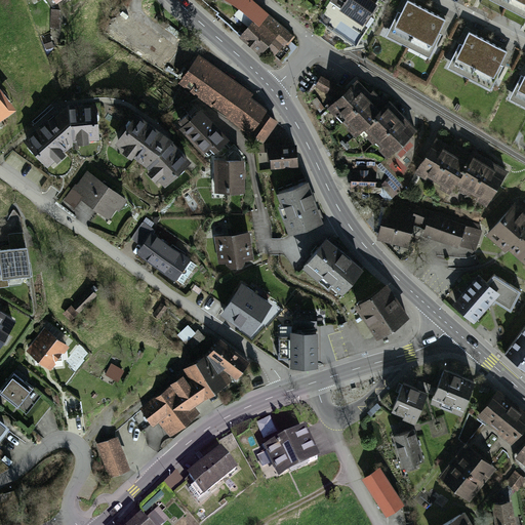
[(293,37),(251,0),(250,0),(224,0),(225,1),(240,10),(235,15),(250,29),(245,34),(221,14),(219,17),(242,37),(241,39),(259,55),(268,48),(277,56),(293,37)]
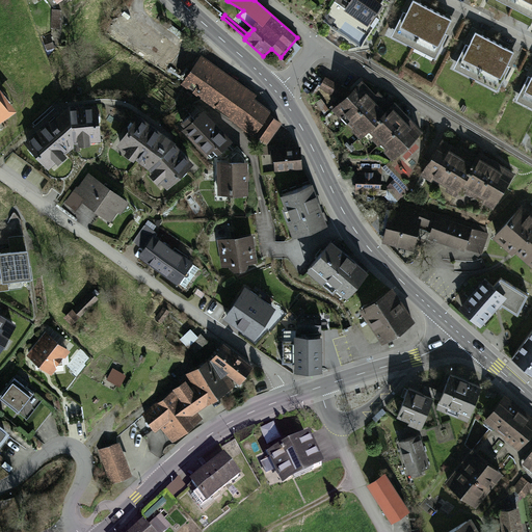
[(380,2),(376,0),(349,0),(344,7),(367,23),(380,2)]
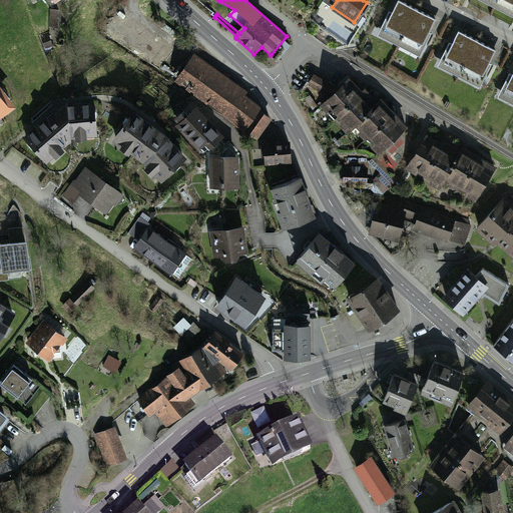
[(437,18),(401,0),(398,0),(392,12),(390,11),(378,34),(420,56),(432,33),(429,32),(437,18)]
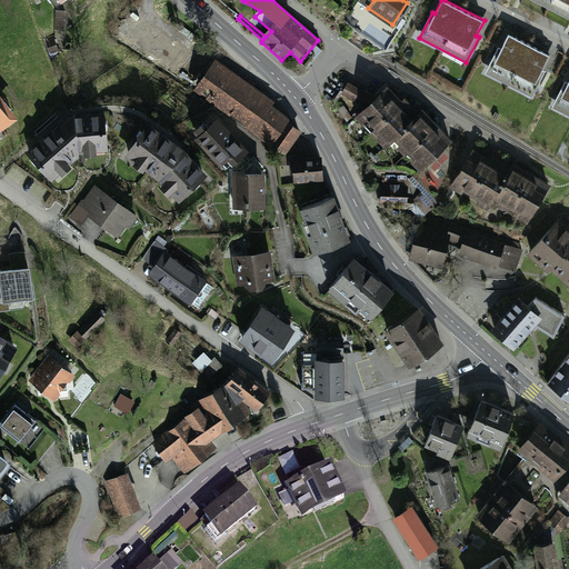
[(568,0),(531,0),(568,19),(568,0)]
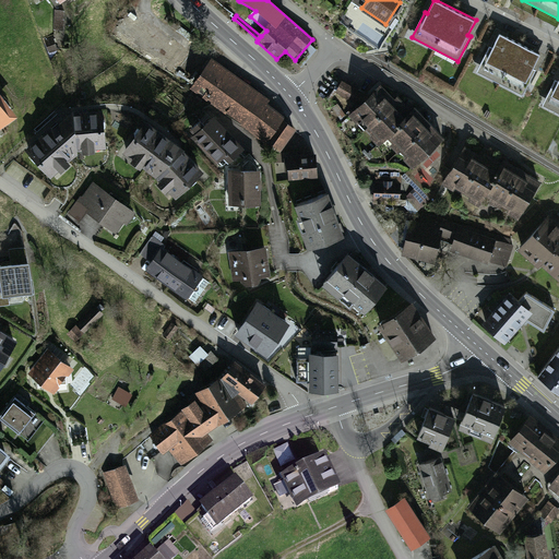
[(126,8),(110,31),(175,76),(191,54),(126,8)]
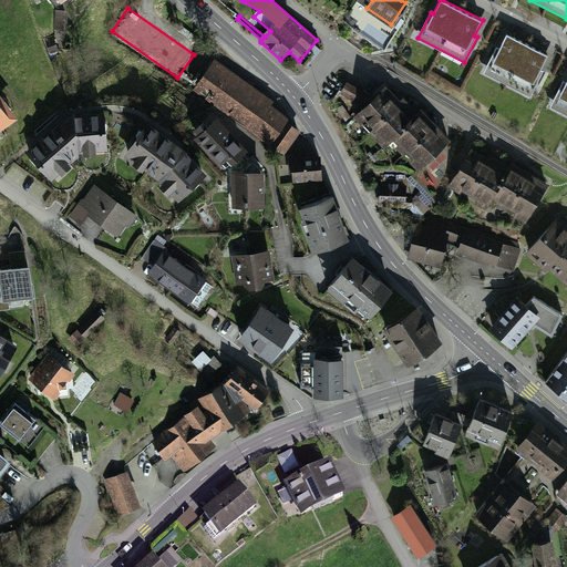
[(64,30),(64,12),(55,12),(54,30),(64,30)]
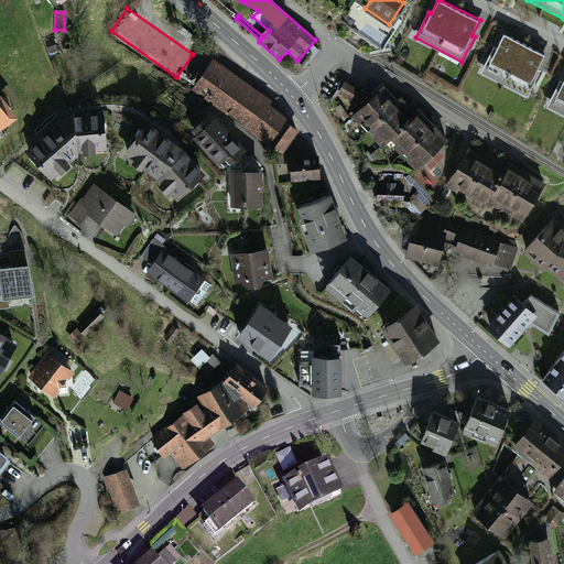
[(546,55),(505,33),(497,49),(495,47),(481,72),(528,96),(541,72),(538,71),(546,55)]
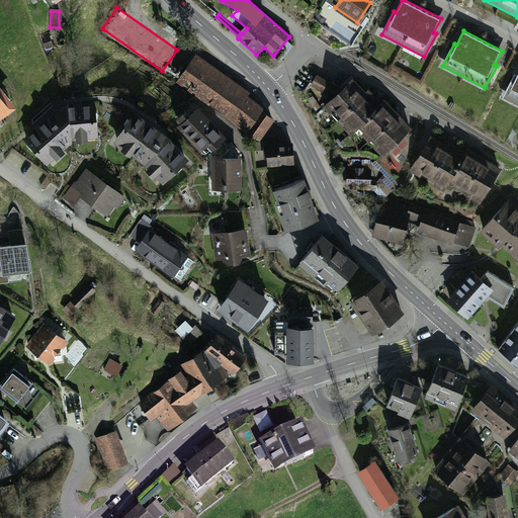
[(196,56),(179,81),(259,139),(272,120),(258,110),(259,108),(242,96),(246,91),(196,56)]
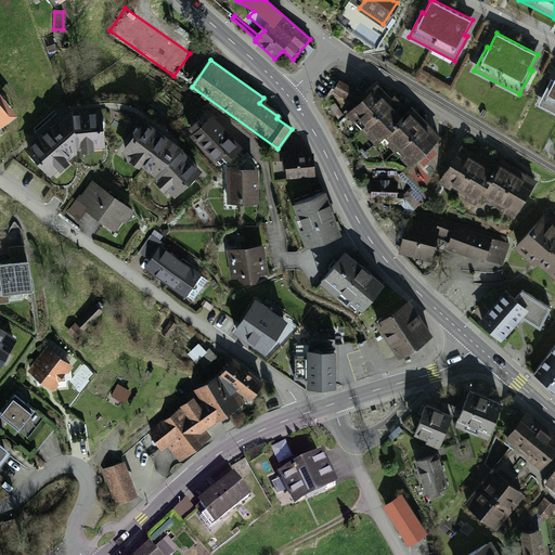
[(554,80),(554,81),(552,80),(539,105),(554,113),(554,80)]
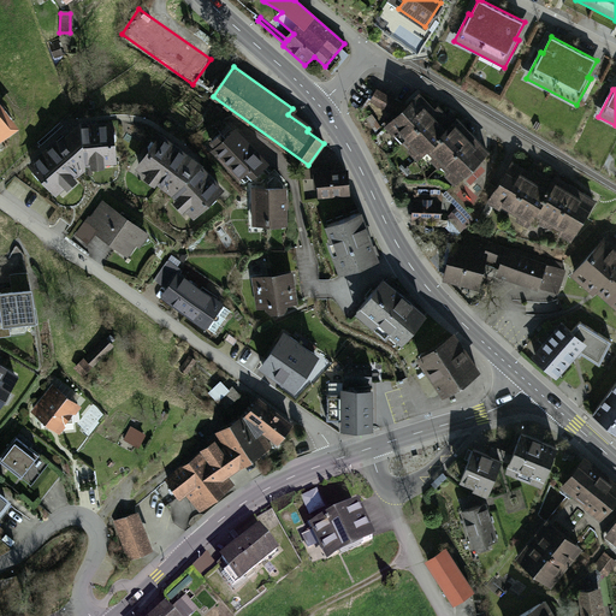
[(398,105),(379,92),(373,99),(392,113),(398,105)]
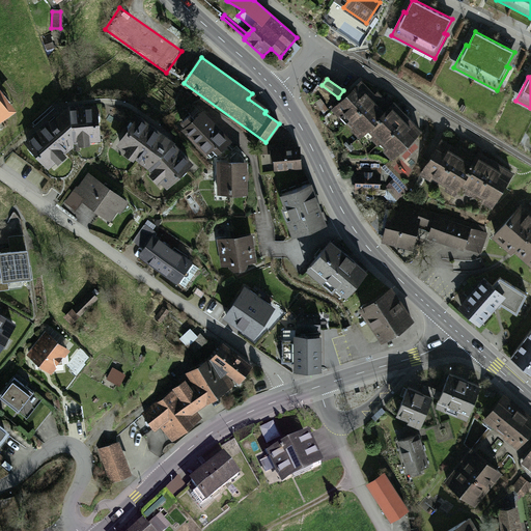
[(364,83),(335,108),(360,136),(368,129),(393,157),(419,134),(393,106),(388,110),(364,83)]
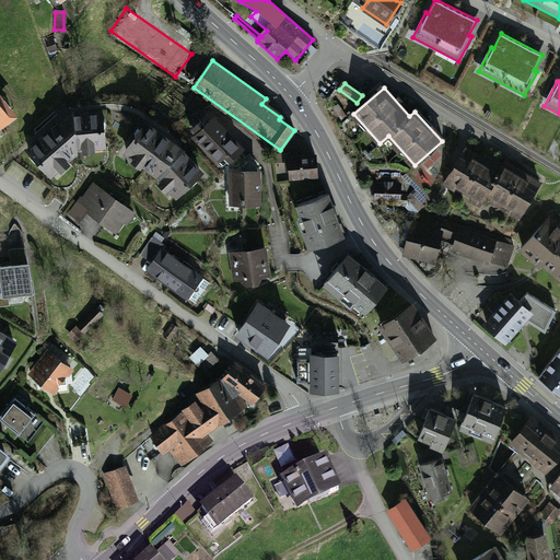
[(0,125),(12,117),(0,101),(0,125)]
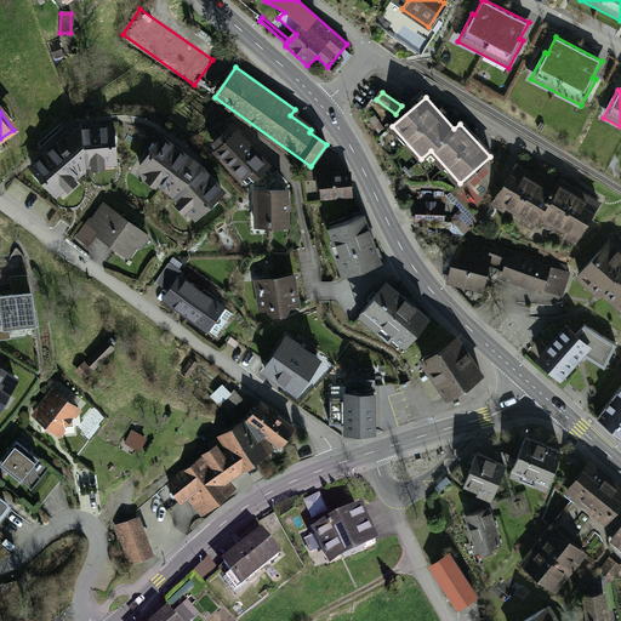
[(83,127),(36,169),(58,193),(87,167),(115,164),(110,125),(83,127)]
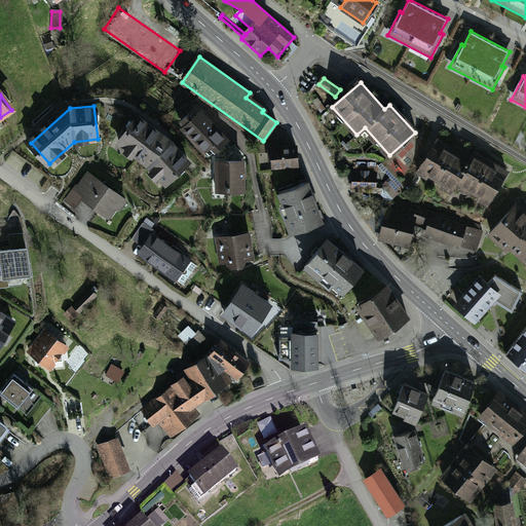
[(187,116),(179,124),(204,151),(209,147),(214,152),(227,140),(200,112),(191,120),(187,116)]
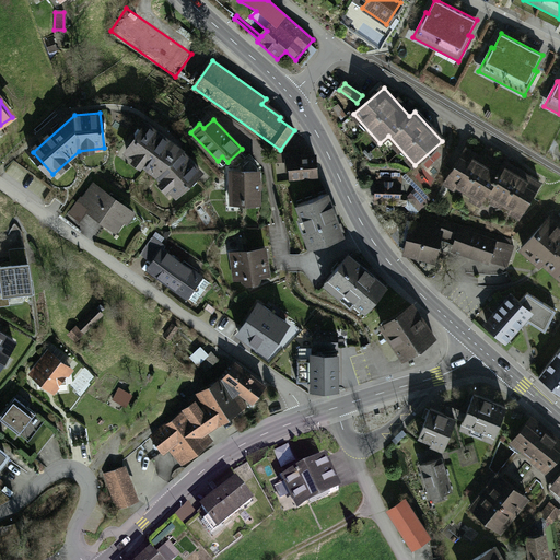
[(177,147),(148,126),(125,154),(158,176),(176,197),(202,174),(182,150),(177,147)]
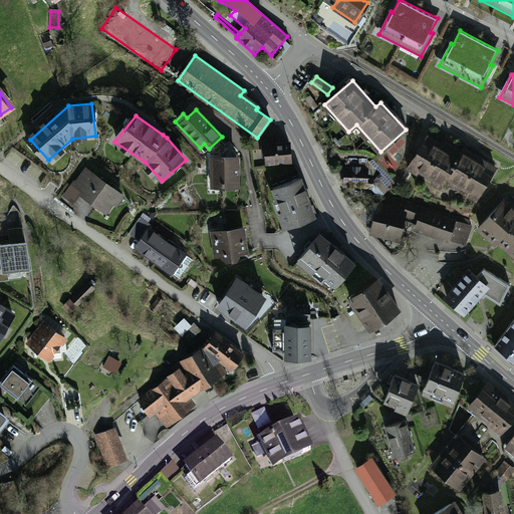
[(455,159),(428,143),(410,173),(438,190),(443,181),(476,201),(496,169),(461,149),(455,159)]
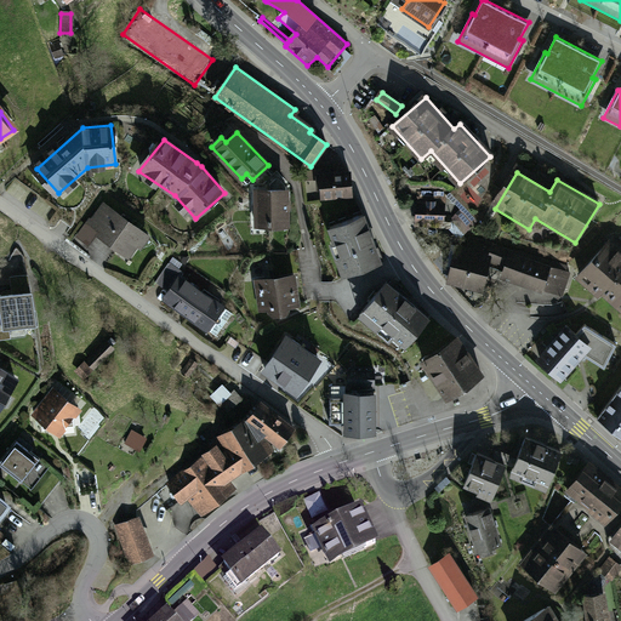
[(348,174),(317,175),(318,197),(349,195),(348,174)]
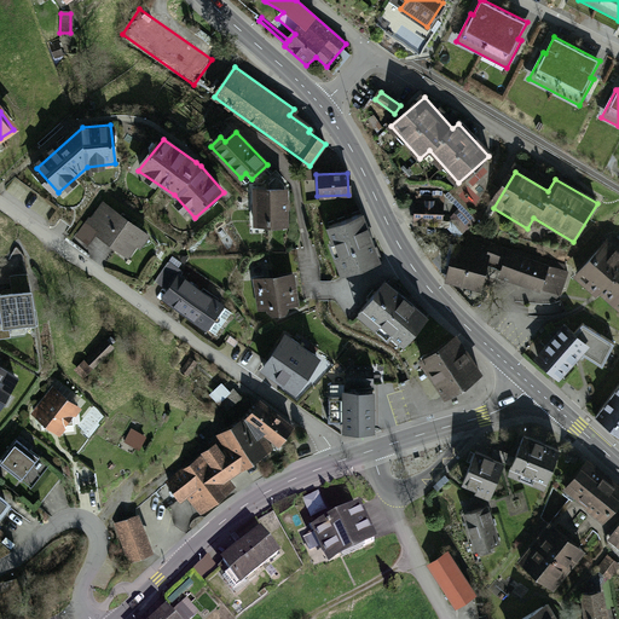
[(287,191),(255,192),(255,226),(288,226),(287,191)]
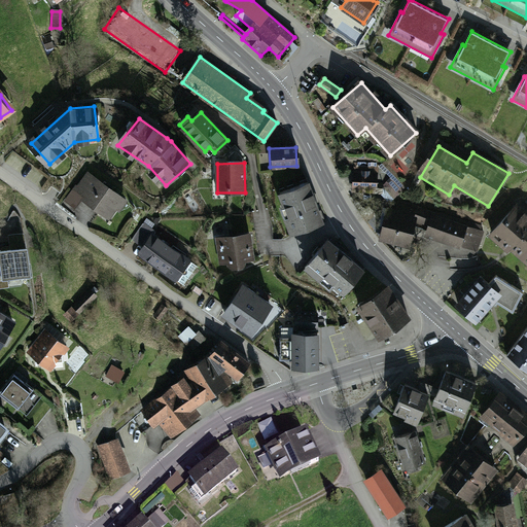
[(378,165),(354,164),(352,190),(376,192),(378,165)]
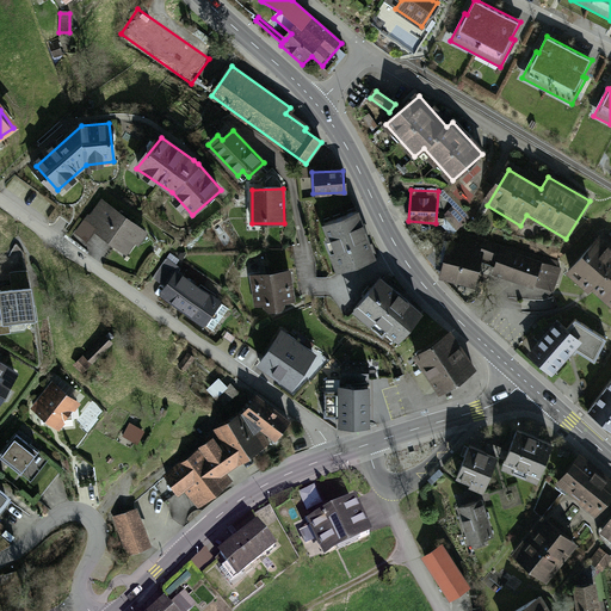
[(100,201),(76,233),(86,240),(94,229),(128,254),(144,233),(100,201)]
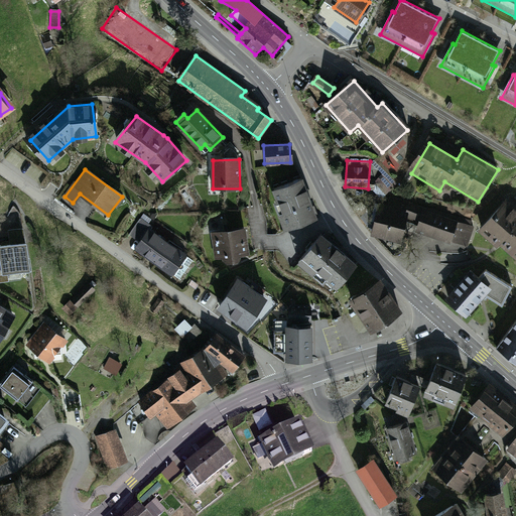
[(300,178),(272,189),(286,228),(315,217),(300,178)]
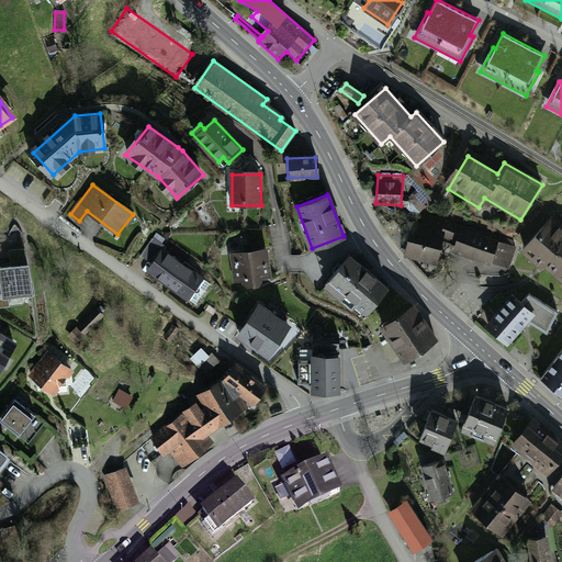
[(415,224),(406,255),(434,263),(442,237),(459,243),(457,250),(507,267),(515,245),(427,217),(424,227),(415,224)]
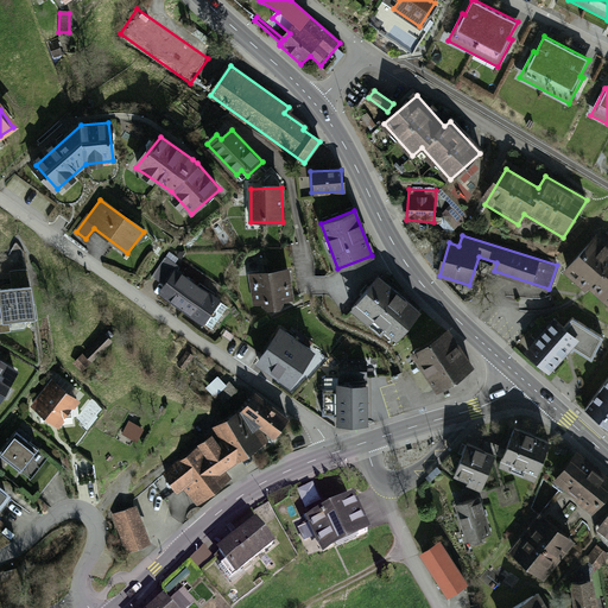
[(607,245),(596,235),(567,272),(607,304),(607,245)]
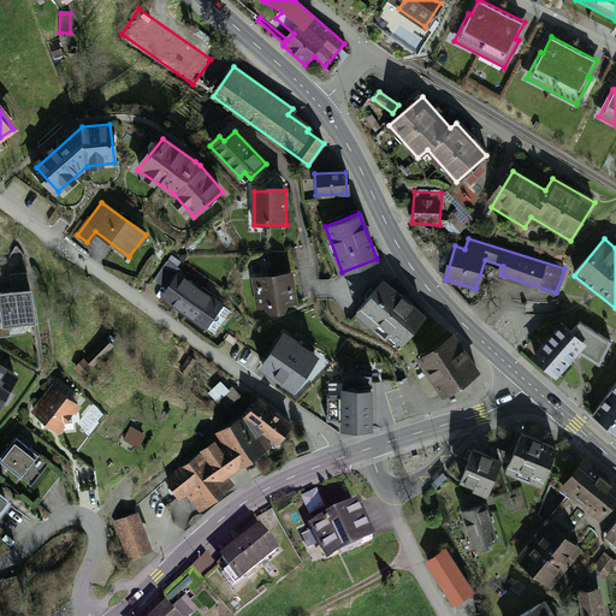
[(12,291),(0,292),(0,326),(0,327),(34,323),(27,272),(10,274),(12,291)]
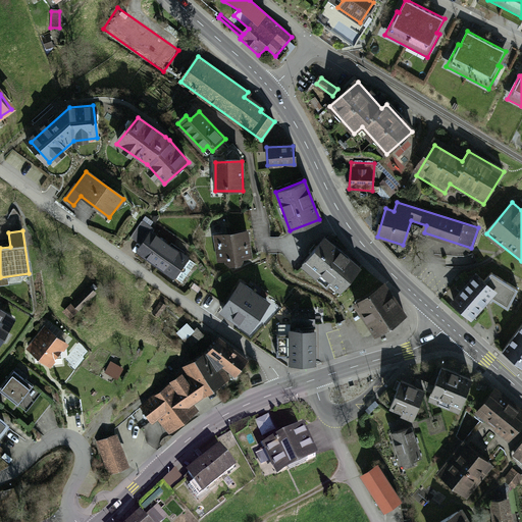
[(191,257),(152,230),(138,251),(175,278),(191,257)]
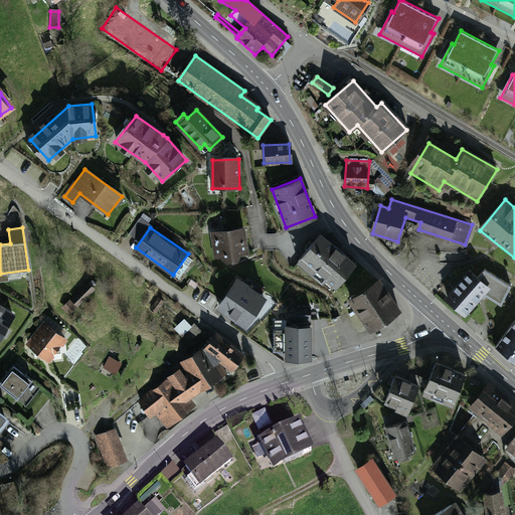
[(243,229),(210,232),(213,259),(246,254),(243,229)]
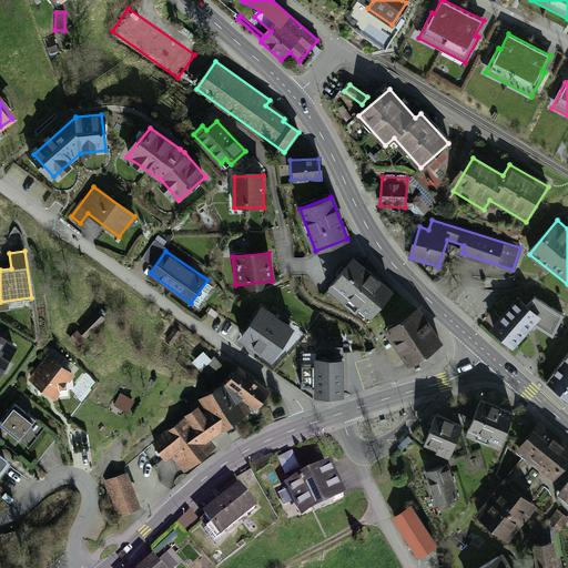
[(392,290),(354,260),(331,288),(368,320),(392,290)]
